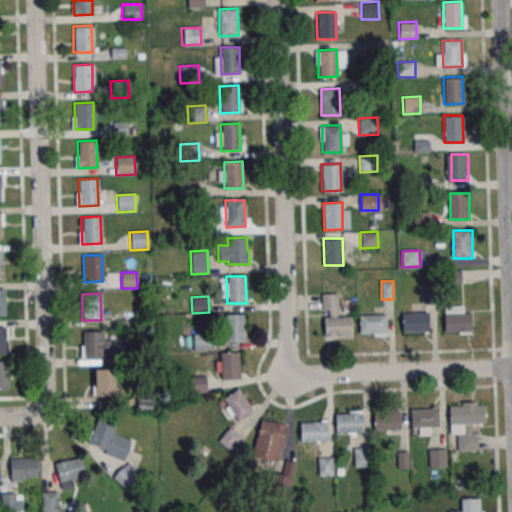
[(400,313),(427,312),(427,331),(401,332),(400,313)]
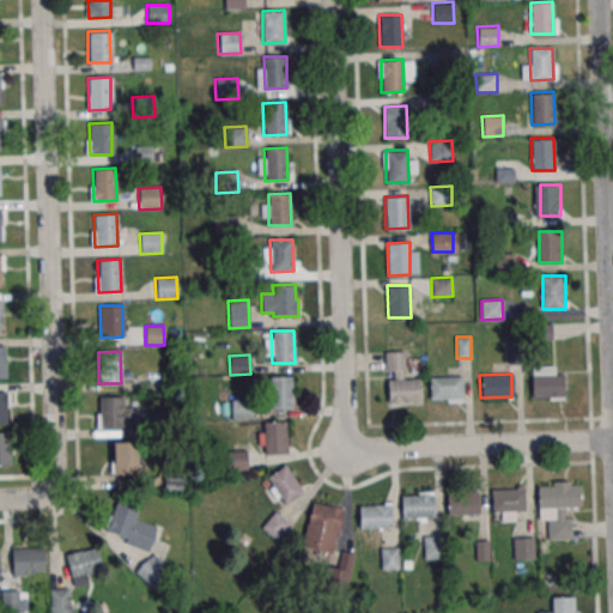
[(530,375),(562,374),(563,396),(532,398),(530,375)]
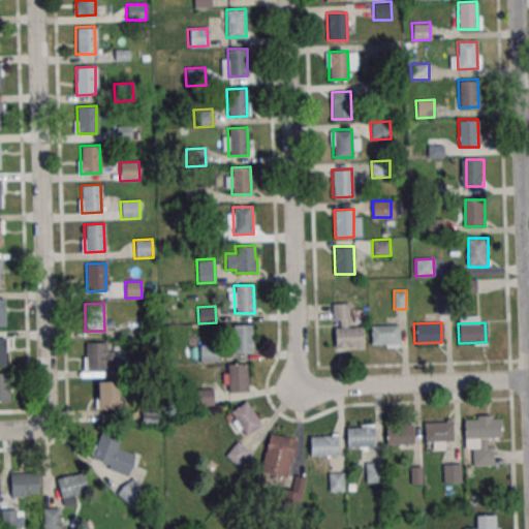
[(232,324),(251,324),(252,351),(232,352),(232,324)]
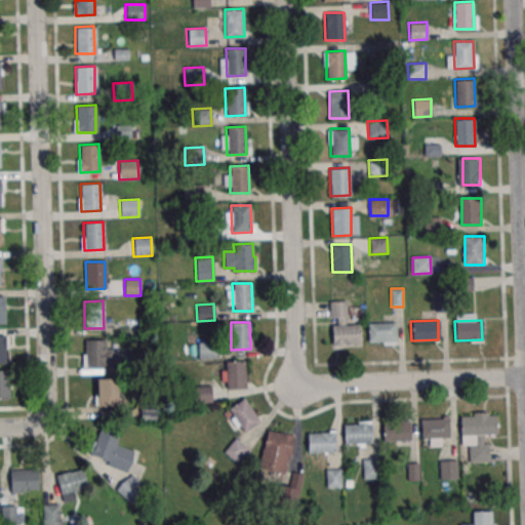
[(367,323),(394,322),(395,340),(368,342),(367,323)]
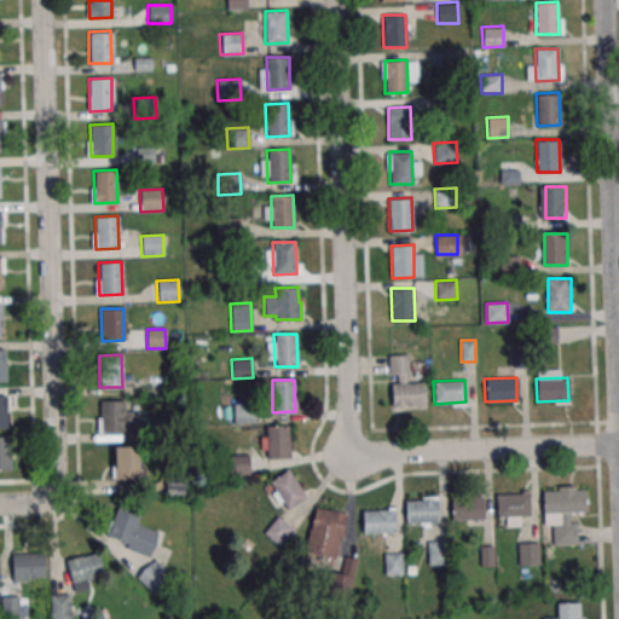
[(391,383),(422,382),(423,404),(392,405),(391,383)]
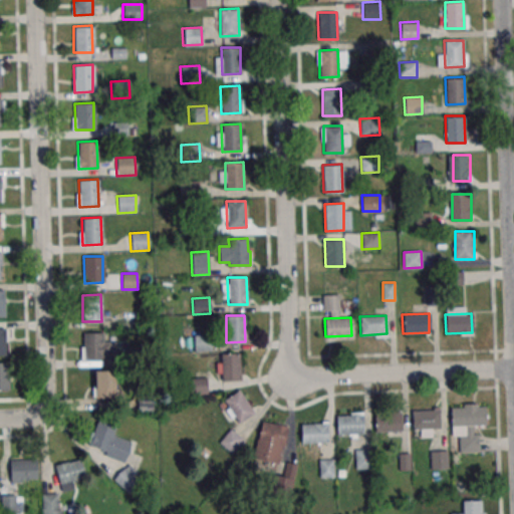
[(83,333),(102,332),(102,359),(84,359),(83,333)]
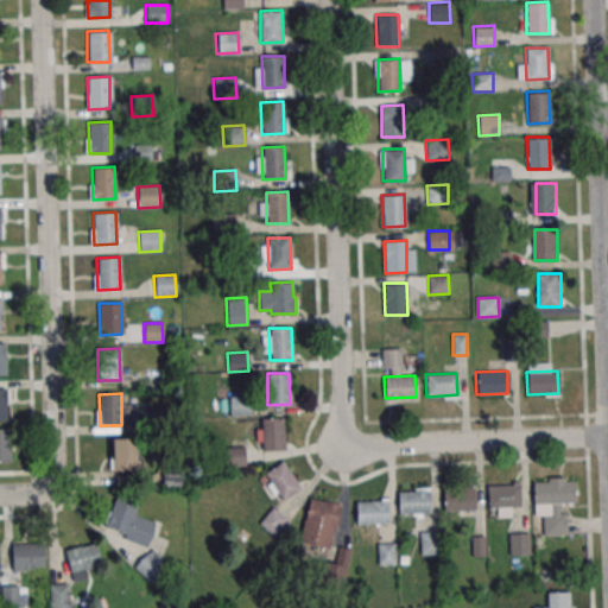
[(228,397),(248,396),(249,415),(229,416),(228,397)]
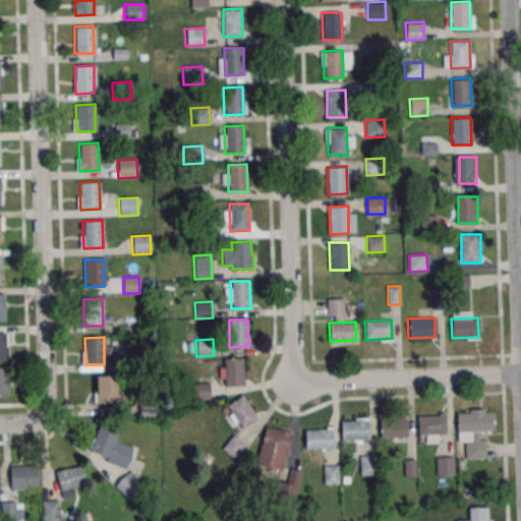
[(222,358),(241,358),(242,386),(223,386),(222,358)]
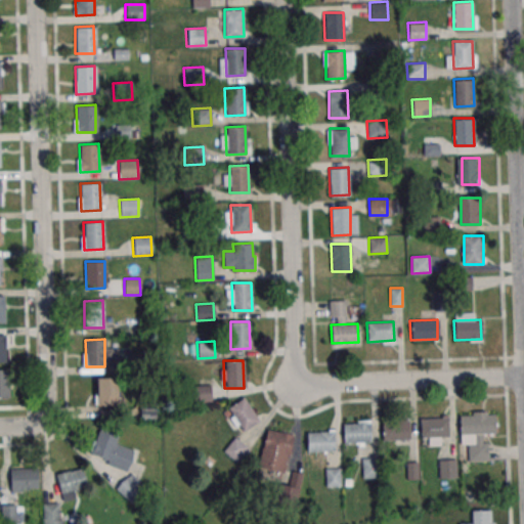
[(0,368),(7,368),(8,396),(0,396),(0,368)]
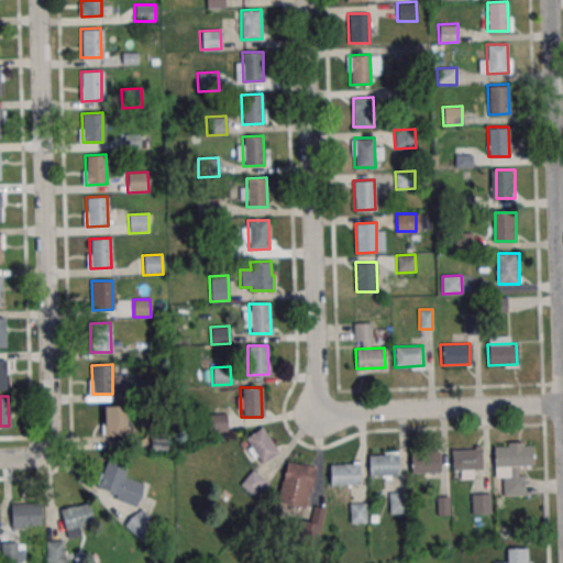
[(128,406),(103,406),(103,437),(128,437),(128,406)]
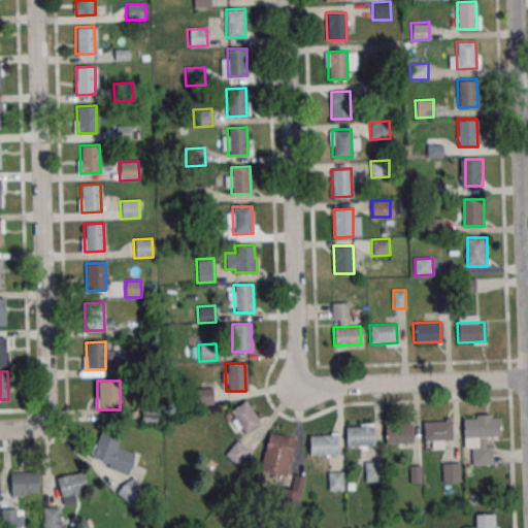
[(227,413),(239,436),(261,426),(249,401),(227,413)]
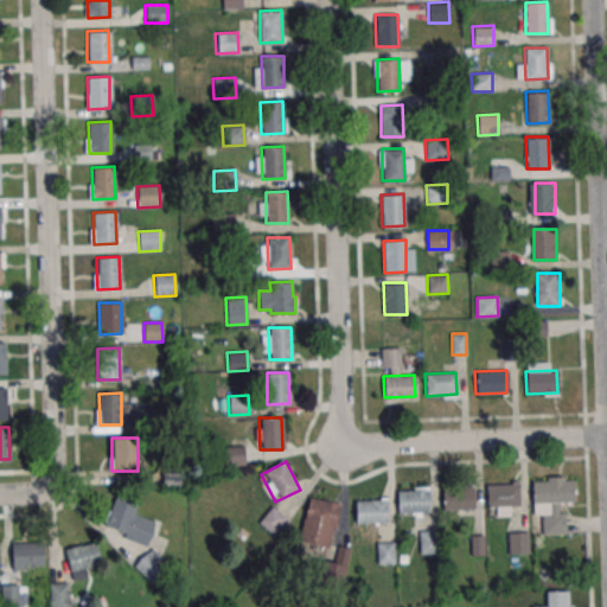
[(531,481),(545,480),(545,477),(563,477),(563,480),(573,479),(573,502),(557,503),(558,512),(563,512),(564,534),(542,535),(542,515),(550,515),(549,503),(531,504),(531,481)]
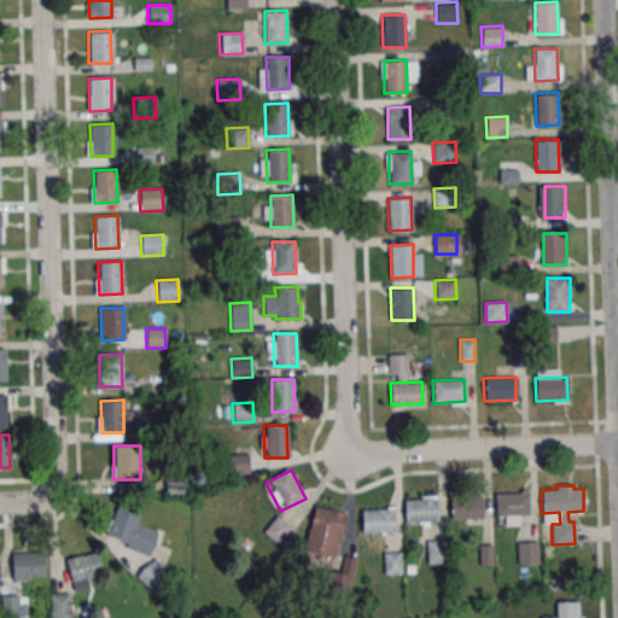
[(495,493),(528,491),(528,514),(496,516),(495,493)]
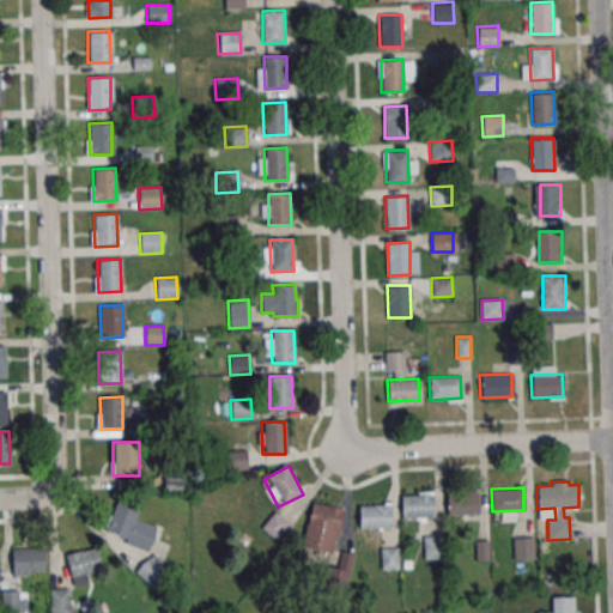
[(445,492),(477,491),(478,513),(447,514),(445,492)]
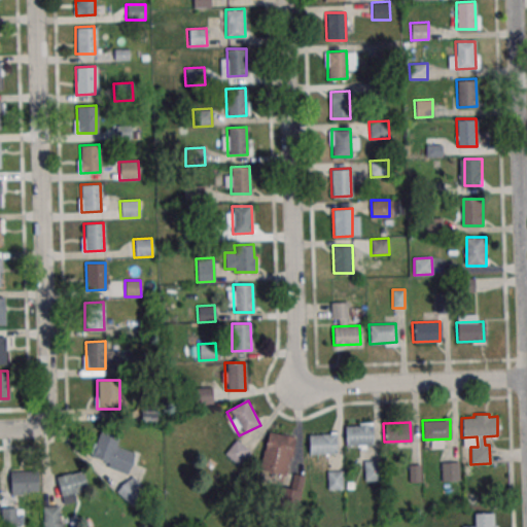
[(344,426),(371,425),(372,444),(345,446),(344,426)]
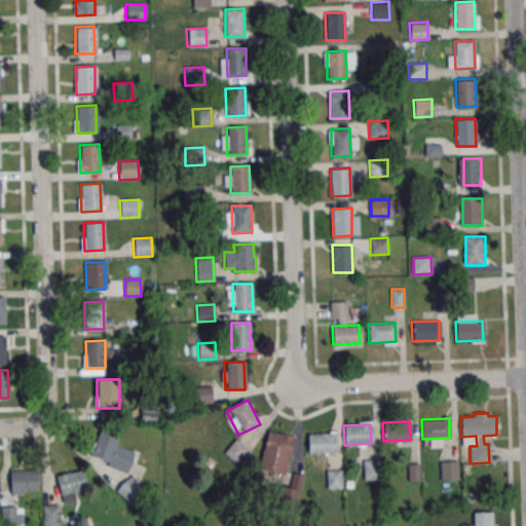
[(119,436),(99,429),(91,459),(129,470),(135,452),(116,447),(119,436)]
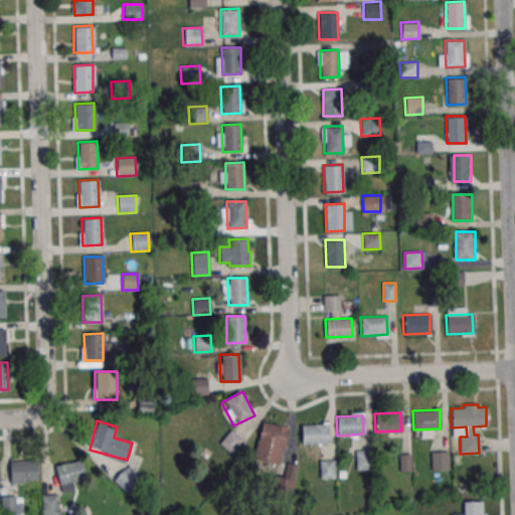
[(288,426),(262,421),(252,469),(279,474),(288,426)]
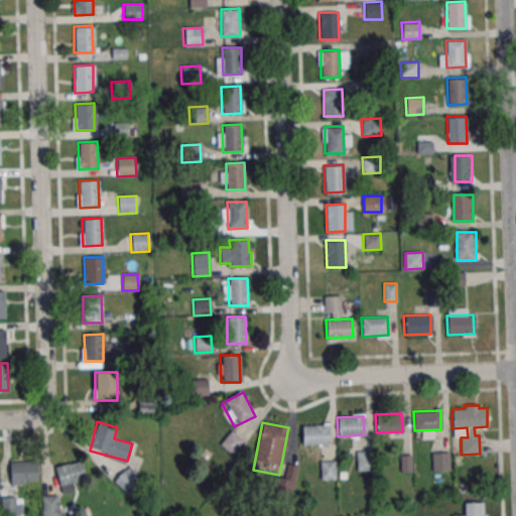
[(300,426),(328,425),(328,443),(301,444),(300,426)]
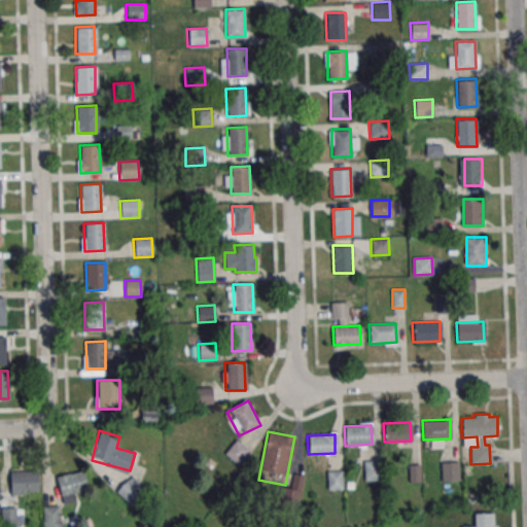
[(364,480),(380,480),(380,461),(364,462),(364,480)]
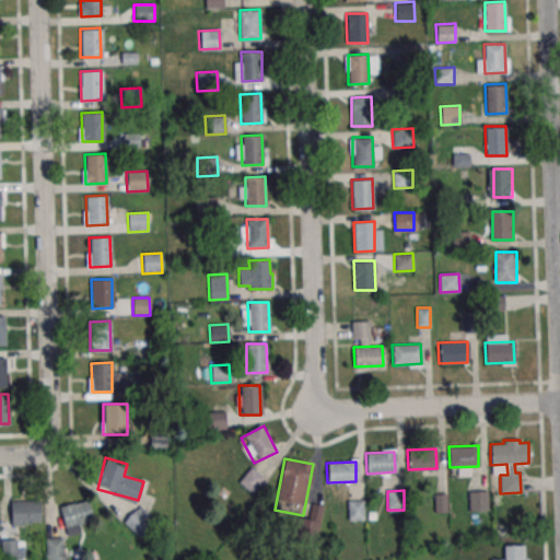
[(488,511),(488,490),(468,490),(468,511),(488,511)]
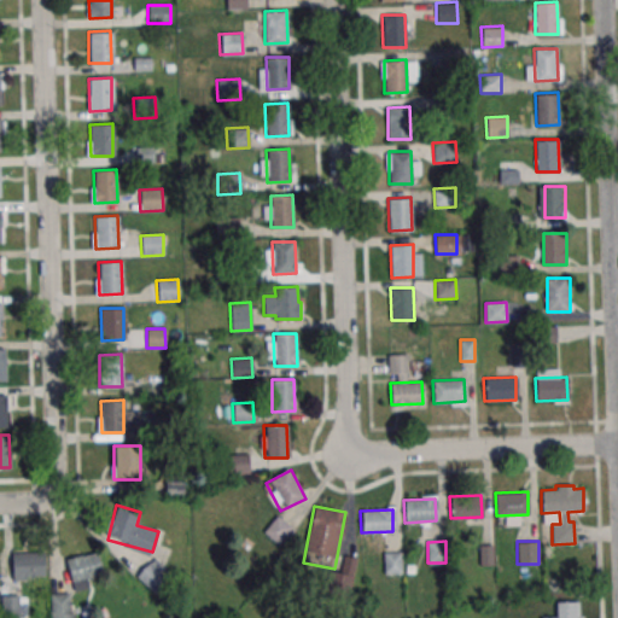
[(11,553),(44,552),(44,575),(12,576),(11,553)]
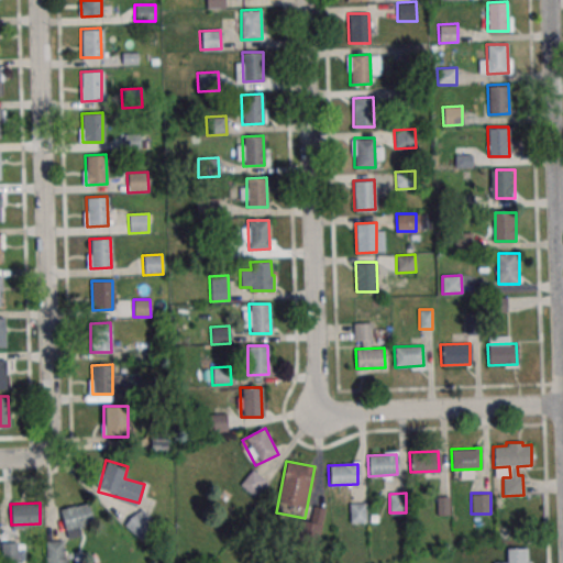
[(95,525),(91,504),(62,508),(67,537),(80,533),(79,527),(95,525)]
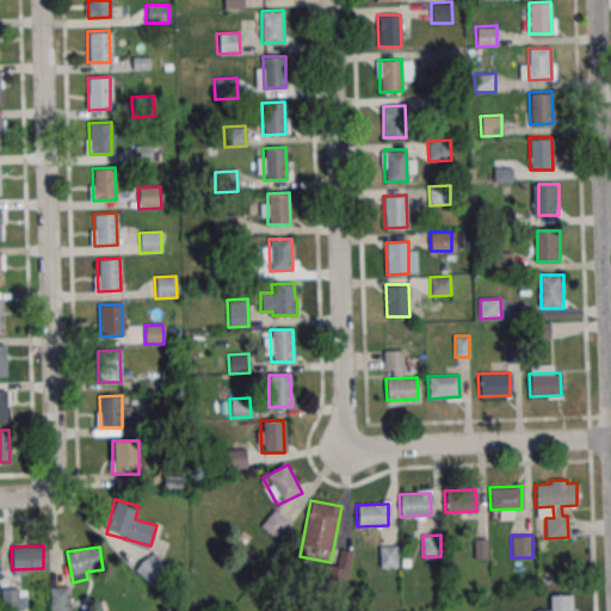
[(171,567),(153,551),(135,571),(153,586),(171,567)]
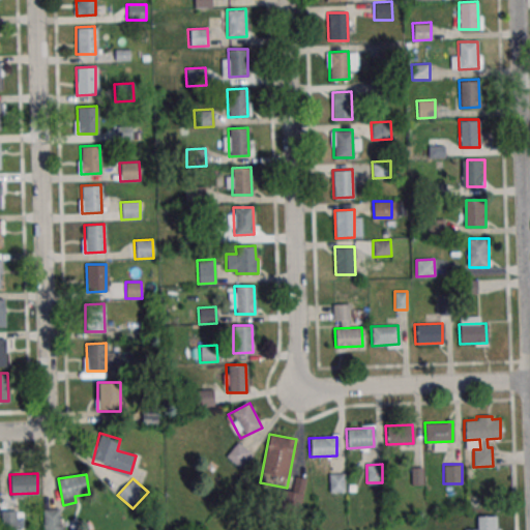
[(61,529),(62,508),(43,508),(43,529),(61,529)]
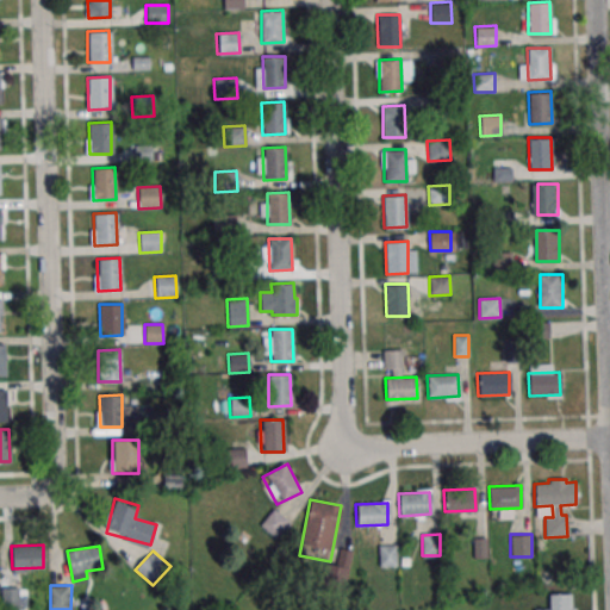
[(1,607),(20,607),(20,586),(1,586),(1,607)]
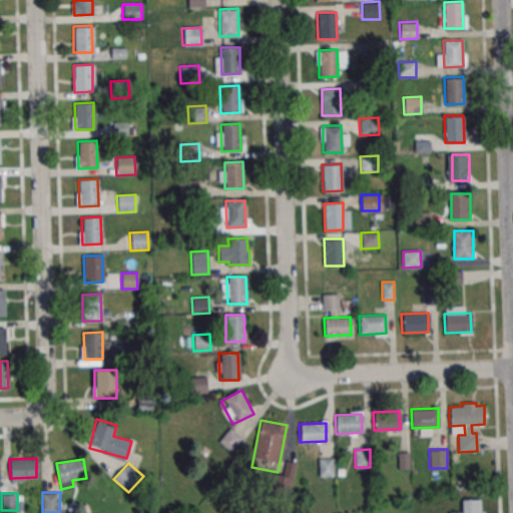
[(461,500),(479,499),(480,511),(483,511),(483,512),(448,512),(461,512),(461,500)]
